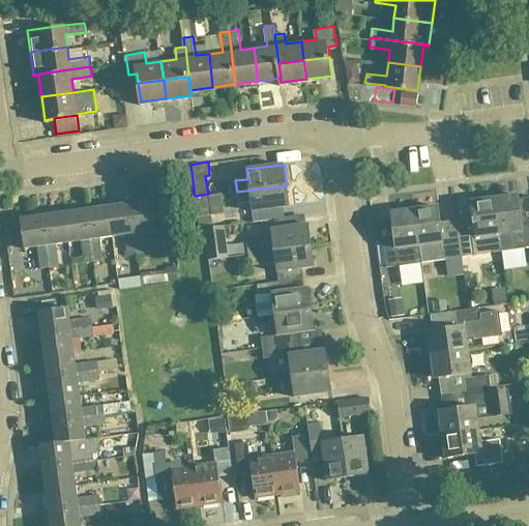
[(287,185),(237,192),(238,204),(251,202),(252,211),(289,206),(287,185)]
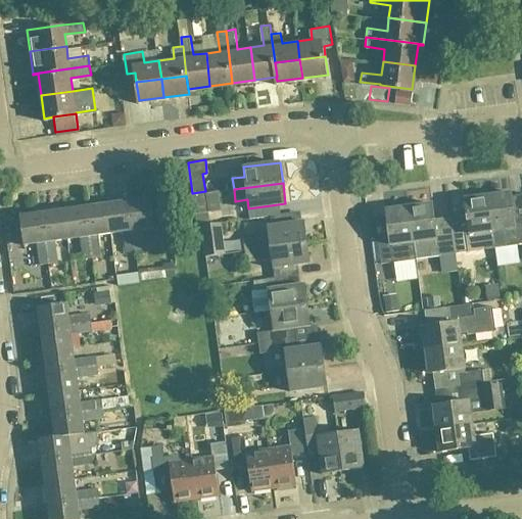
[(451,190),(439,190),(440,210),(452,210),(451,190)]
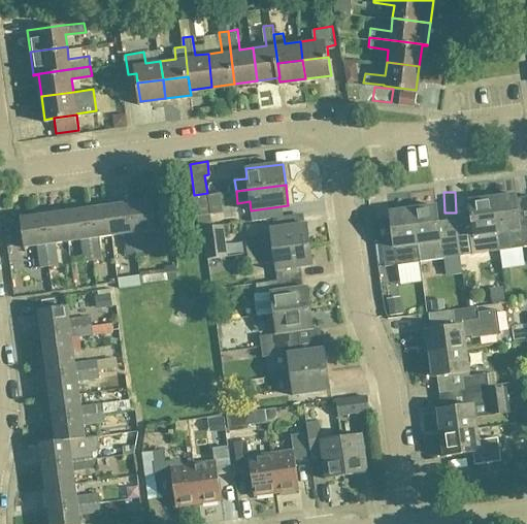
[(194,195),(198,227),(211,225),(207,193),(194,195)]
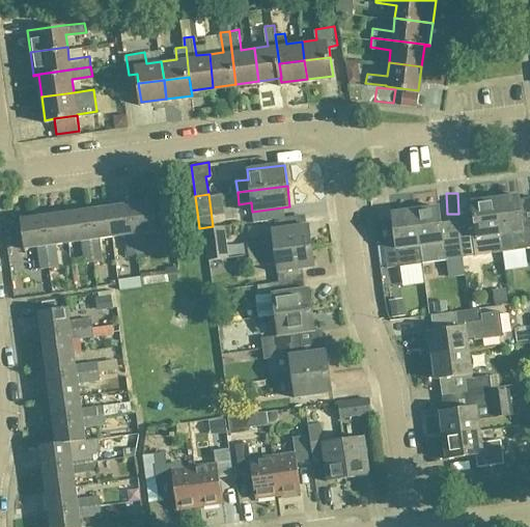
[(529,221),(522,223),(519,194),(495,197),(499,232),(502,250),(529,246),(529,221)]
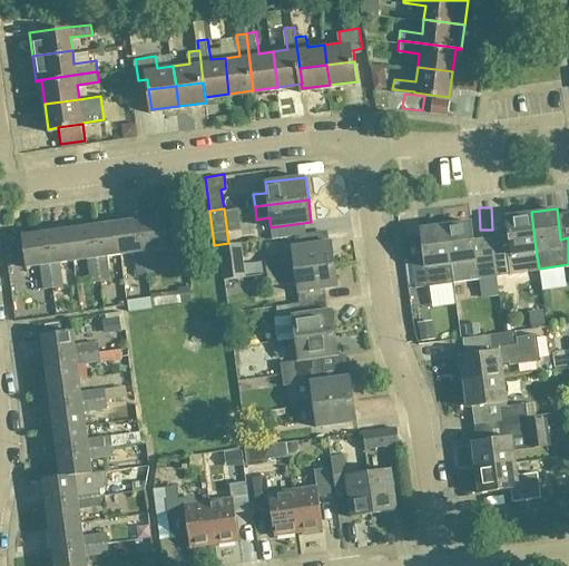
[(509,246),(491,249),(494,275),(509,273),(508,264),(525,262),(523,252),(536,250),(531,212),(506,215),(509,246)]
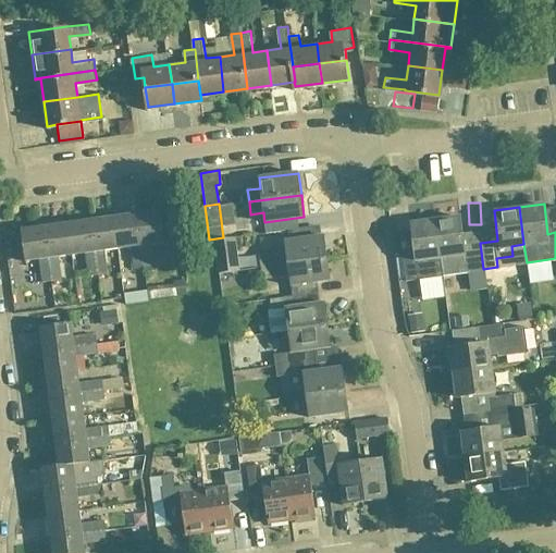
[(160,209),(136,212),(143,267),(152,266),(149,242),(163,240),(160,209)]
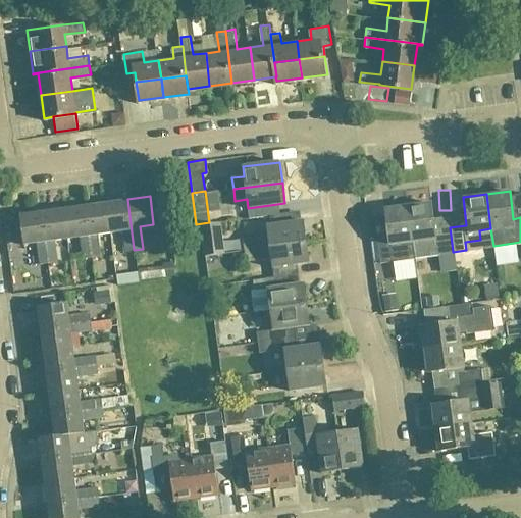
[(106,202),(110,230),(123,229),(126,251),(134,250),(127,199),(106,202)]
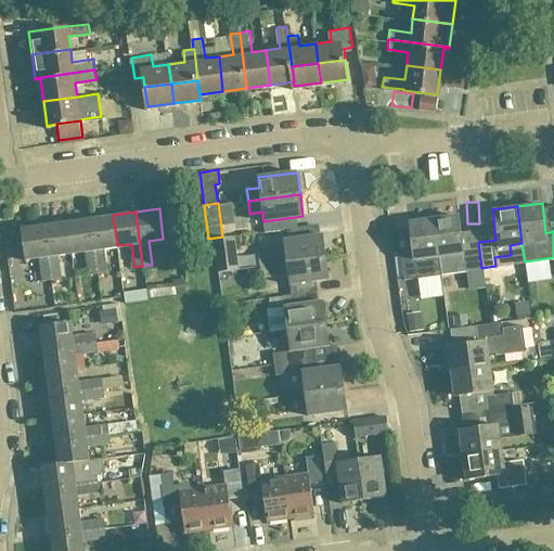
[(459,214),(433,217),(440,273),(481,268),(478,242),(463,244),(459,214)]
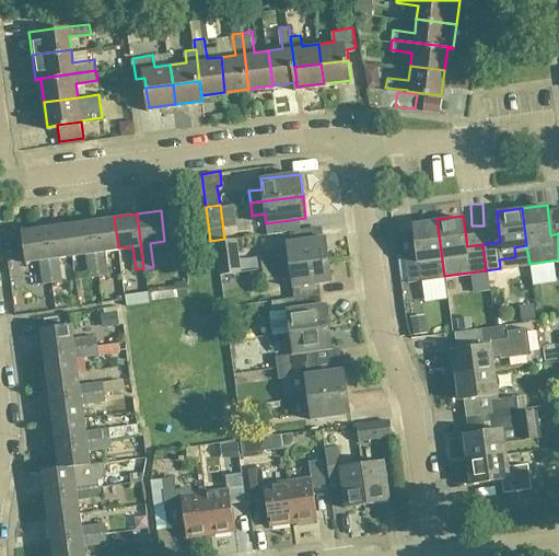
[(114,217),(91,220),(97,274),(107,273),(104,250),(118,247),(114,217)]
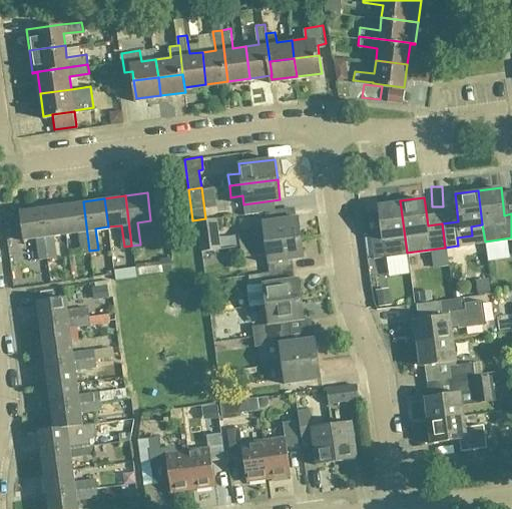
[(407,252),(400,200),(378,203),(382,231),(370,232),(374,258),(407,252)]
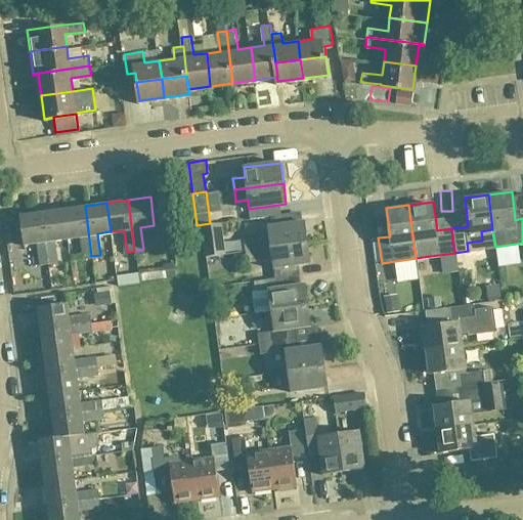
[(85,206),(63,208),(68,237),(80,236),(83,258),(91,256),(85,206)]
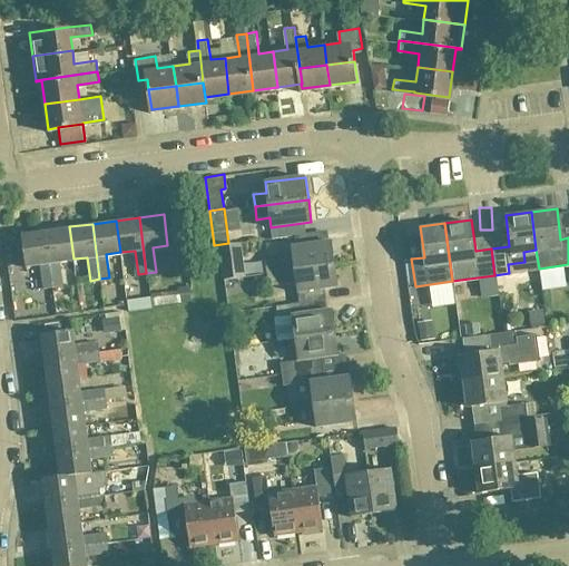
[(69,226),(46,230),(52,285),(62,284),(59,261),(74,259),(69,226)]
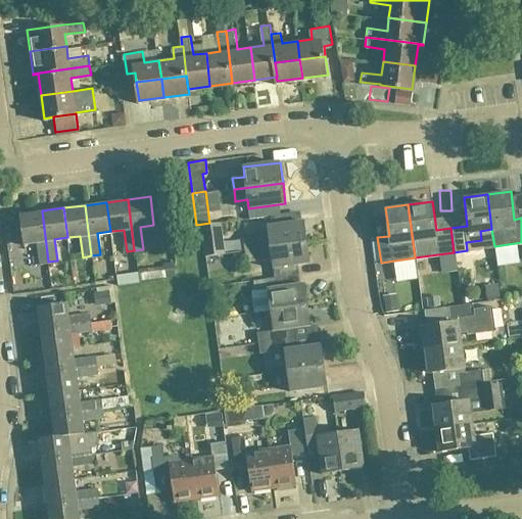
[(39,263),(47,262),(48,262),(42,210),(19,214),(24,243),(37,241),(39,263)]
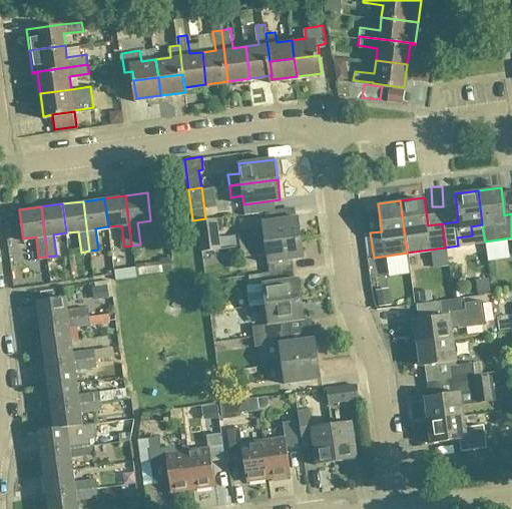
[(238,232),(239,244),(301,236),(298,217),(263,221),(264,229),(238,232)]
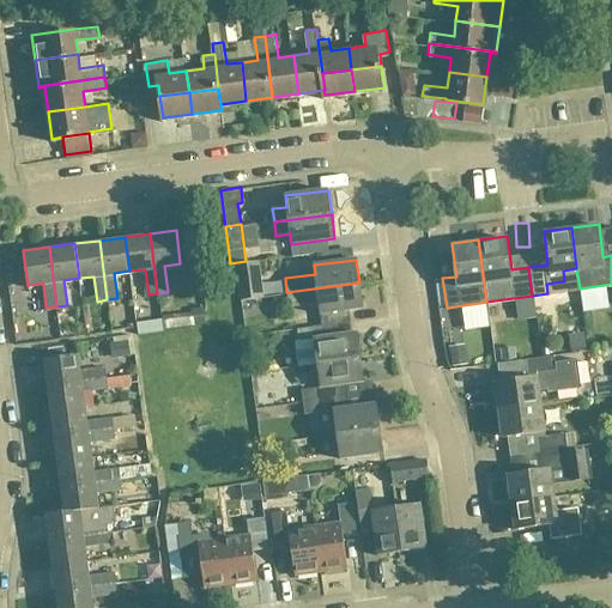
[(236,263),(235,263),(240,299),(241,299),(264,297),(259,261),(236,263)]
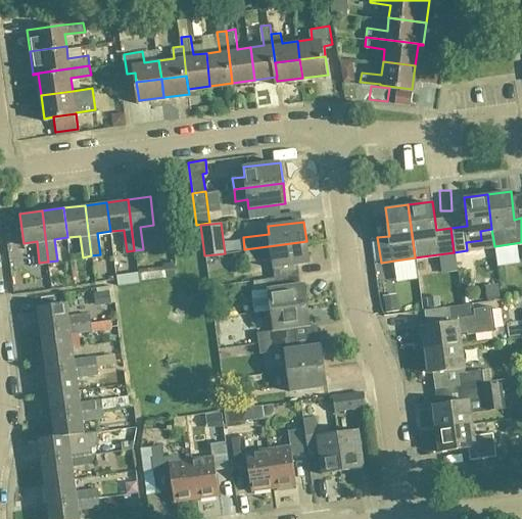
[(310,262),(306,241),(244,249),(246,262),(272,258),(275,277),(296,274),(295,264),(310,262)]
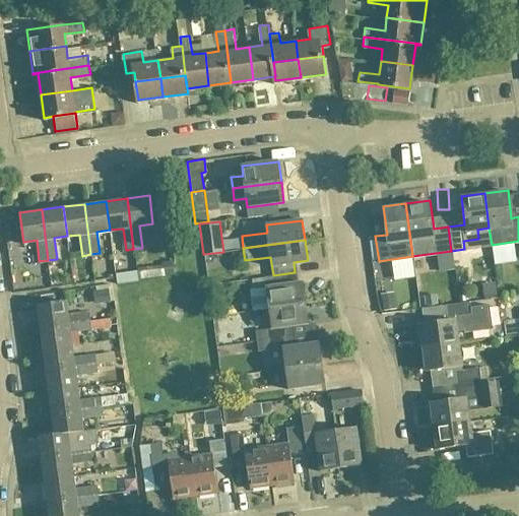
[(265,288),(268,308),(304,303),(301,282),(298,283),(296,272),(295,272),(273,275),(251,278),(253,289),(265,288)]
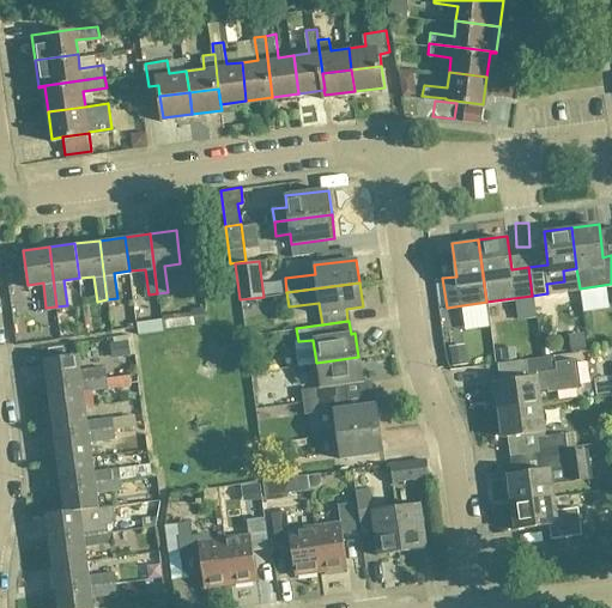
[(131,354),(128,339),(110,341),(113,357),(131,354)]
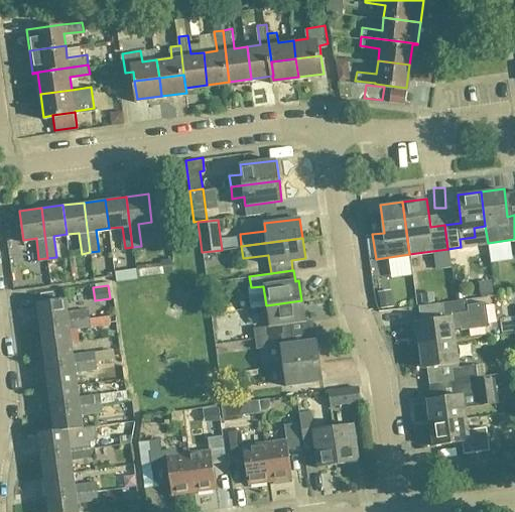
[(432,290),(420,291),(421,301),(434,300),(432,290)]
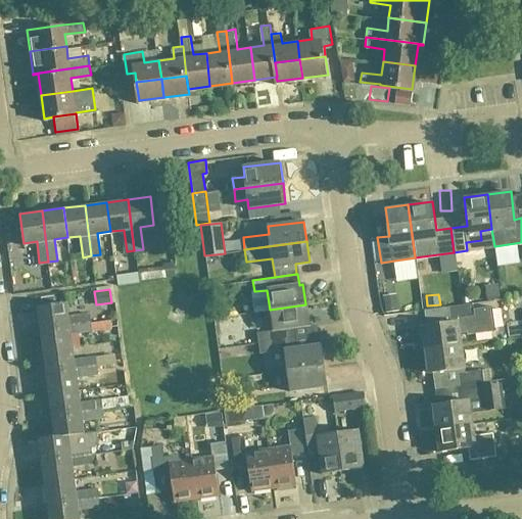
[(40,328),(91,322),(90,311),(68,314),(66,300),(37,304),(40,328)]
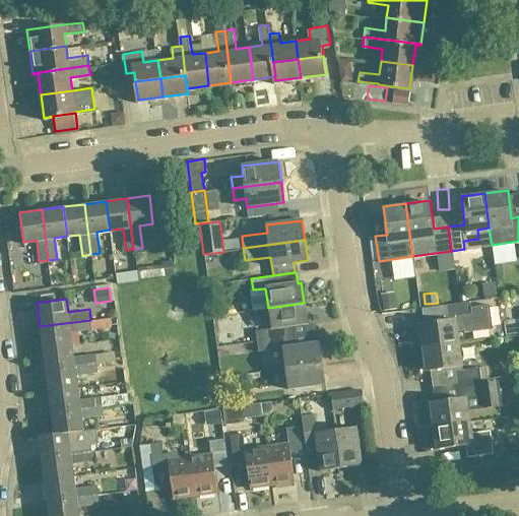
[(419,324),(423,347),(458,342),(457,330),(464,329),(464,332),(493,328),(489,304),(470,307),(470,301),(446,305),(448,320),(419,324)]
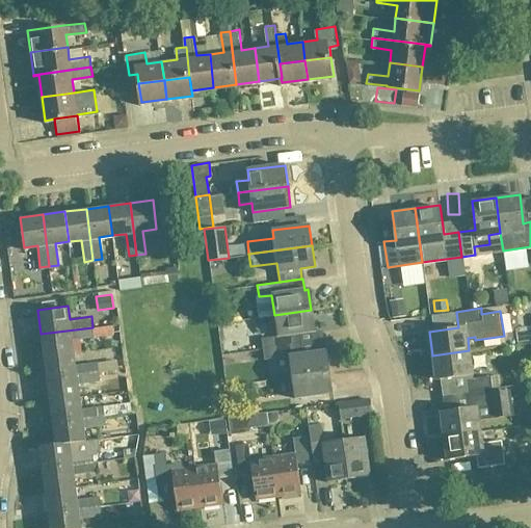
[(311,310),(274,315),(277,336),(261,338),(262,348),(300,343),(299,333),(314,331),(311,310)]
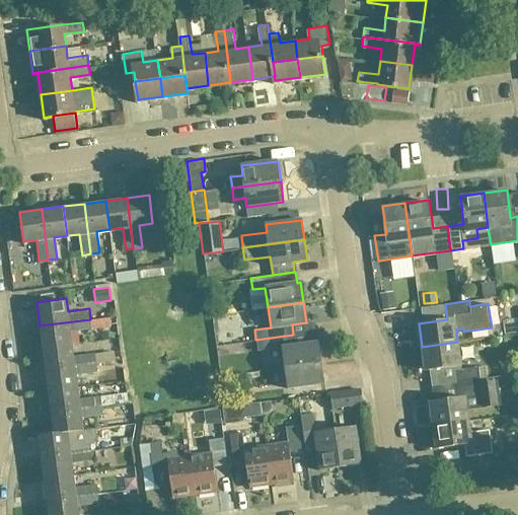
[(120,332),(118,318),(96,320),(98,335),(120,332)]
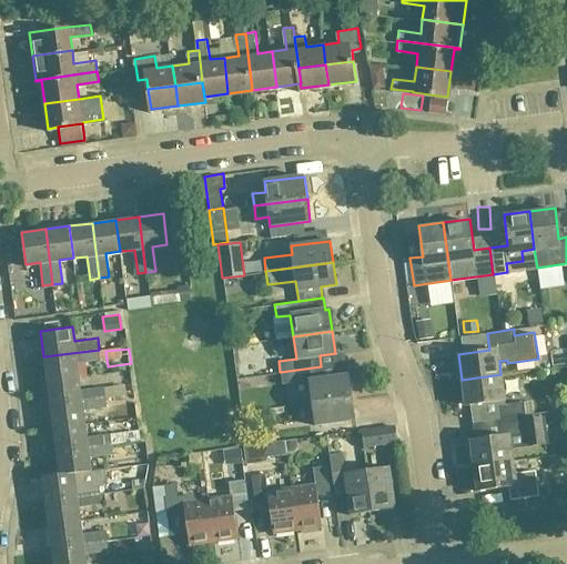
[(99,350),(43,356),(47,381),(79,376),(77,360),(100,358),(99,350)]
